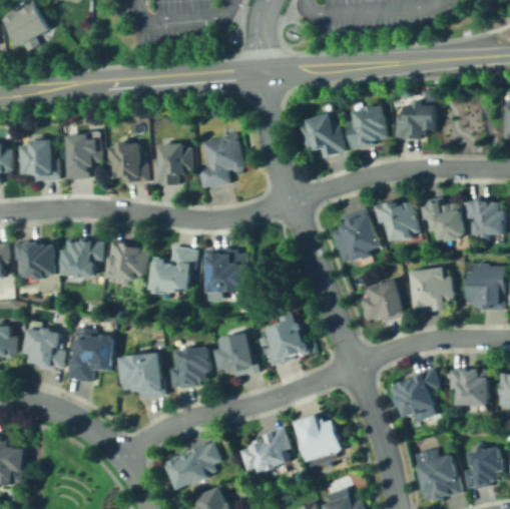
[(33,38),(36,45),(24,51),(21,44),(17,46),(1,17),(31,1),(47,30),(33,38)]
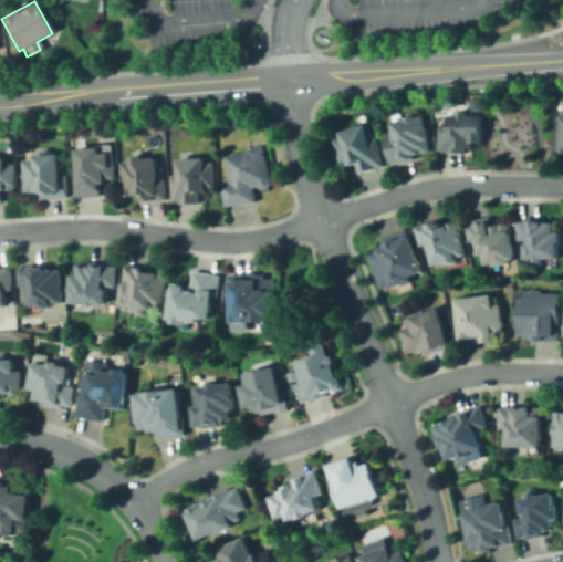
[(435,127),(444,128),(445,115),(456,116),(456,111),(467,111),(466,116),(485,117),(482,144),(469,143),(468,151),(464,149),(464,153),(434,151),(435,127)]
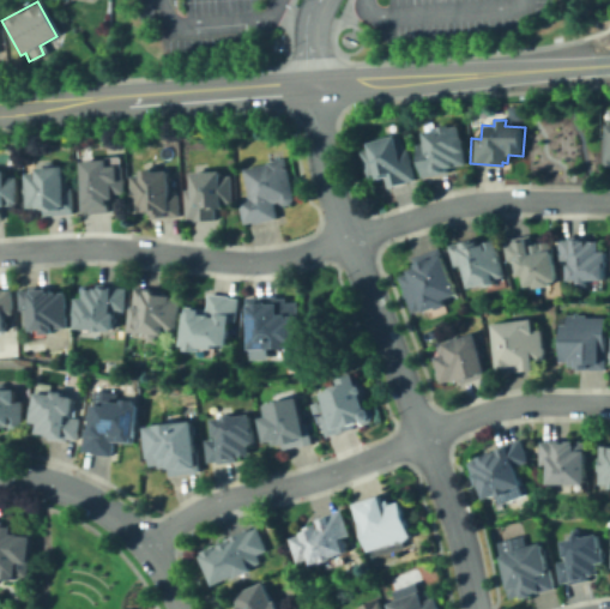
[(414,146),(422,145),(420,134),(434,132),(433,127),(446,125),(446,130),(457,127),(464,166),(444,169),(445,174),(420,179),(414,146)]
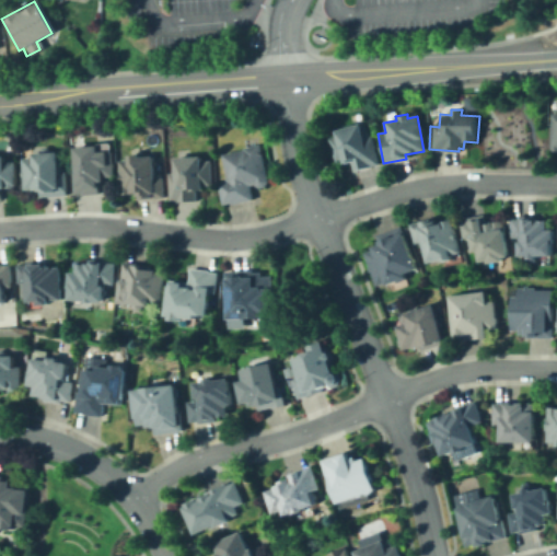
[(556,152),(547,152),(547,115),(556,115),(556,152)]
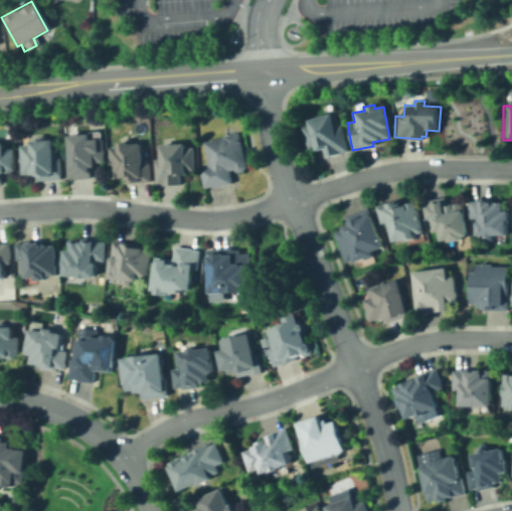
[(298,129),(308,125),(307,122),(332,115),(335,125),(339,123),(347,150),(321,157),(318,148),(305,152),(298,129)]
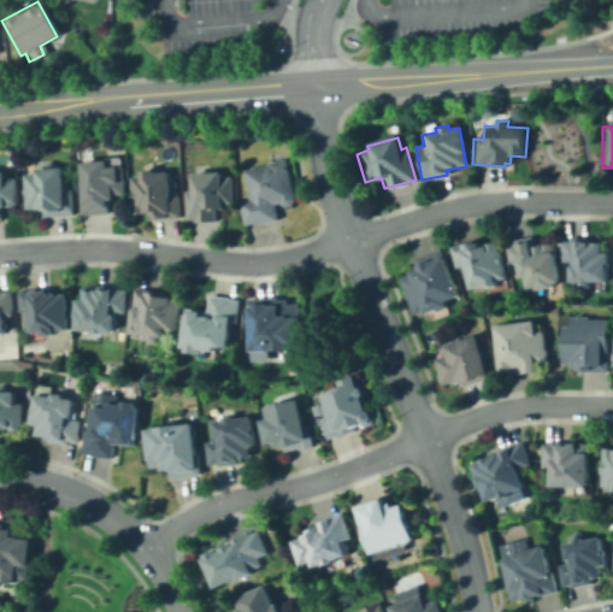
[(104,215),(77,215),(77,162),(104,162),(104,169),(121,169),(121,198),(104,198),(104,215)]
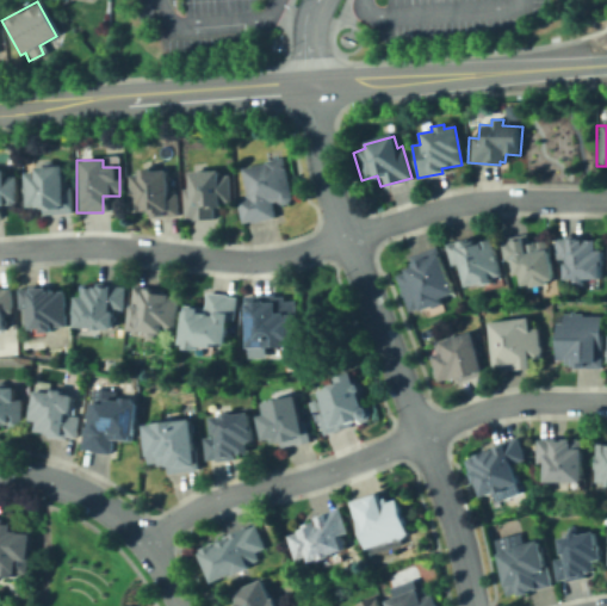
[(279,160),(290,203),(277,206),(276,202),(268,203),(272,218),(240,227),(233,201),(246,198),(239,169),(279,160)]
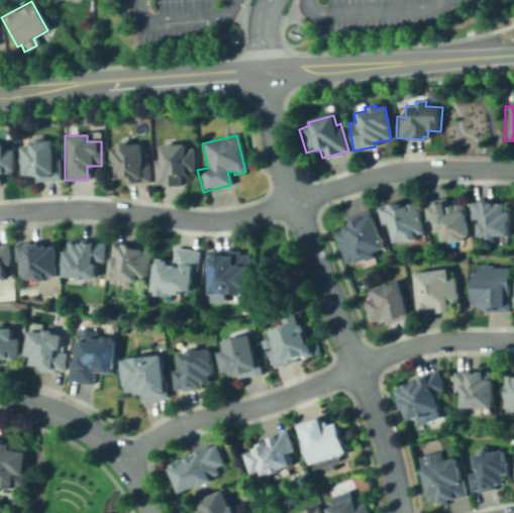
[(107,148),(115,147),(115,141),(126,140),(126,144),(137,143),(139,163),(147,162),(149,183),(126,185),(126,181),(110,182),(107,148)]
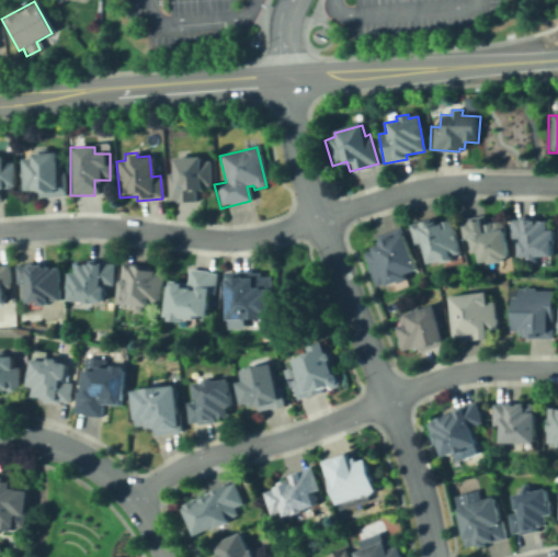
[(36,196),(25,196),(26,162),(36,162),(36,157),(61,157),(61,196),(36,196)]
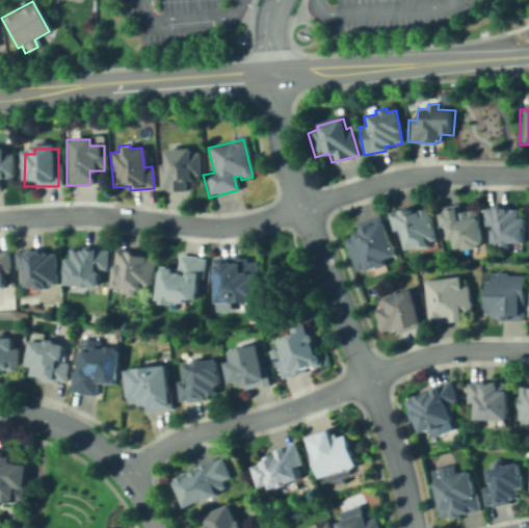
[(157,165),(162,165),(161,151),(187,149),(187,152),(196,152),(199,181),(184,181),(185,190),(159,192),(157,165)]
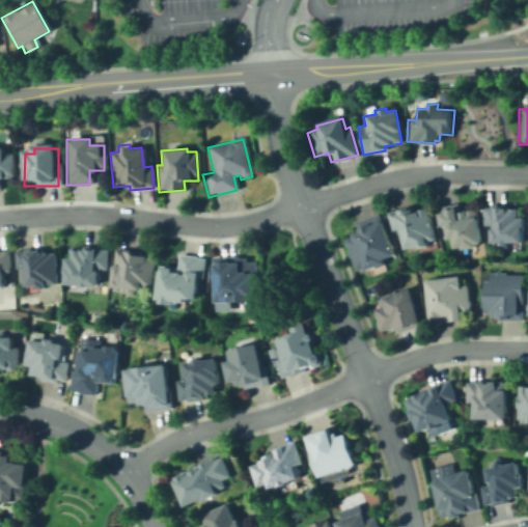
[(0,153),(4,153),(4,159),(15,159),(15,182),(4,182),(4,192),(0,192),(0,153)]
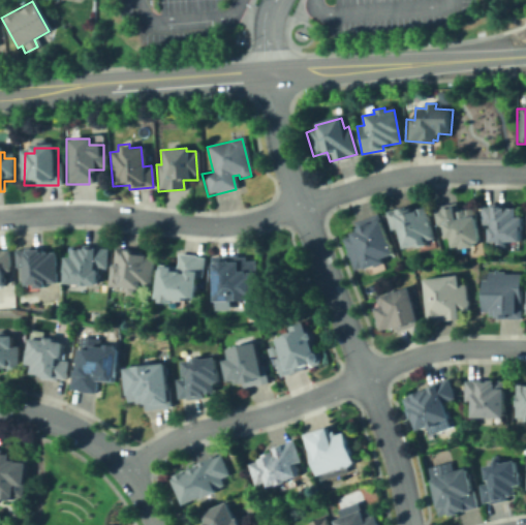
[(472,210),(480,245),(452,250),(450,239),(443,240),(440,226),(433,227),(429,208),(453,203),(455,213),(472,210)]
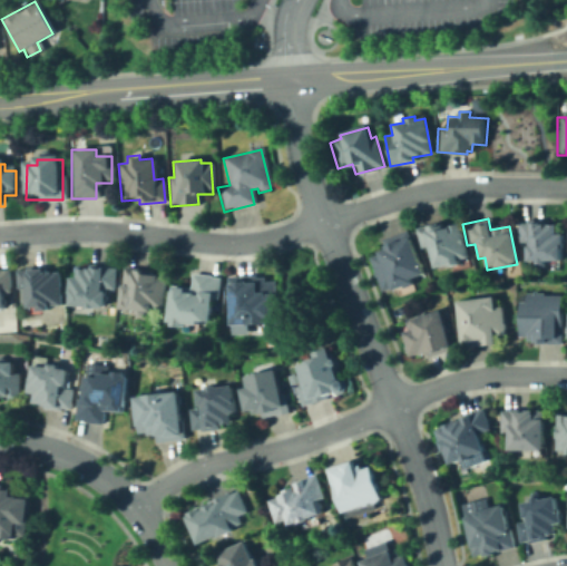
[(541,221),(541,224),(555,224),(555,232),(561,232),(561,262),(527,262),(527,243),(517,243),(517,224),(526,224),(526,221),(541,221)]
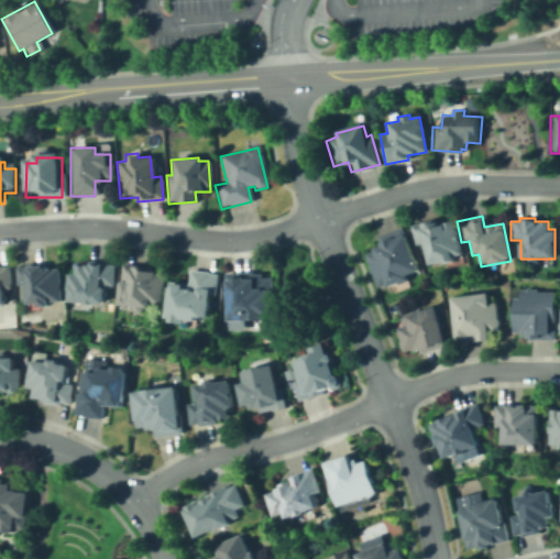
[(452,220),(460,255),(427,264),(423,245),(413,248),(408,227),(430,222),(431,225),(452,220)]
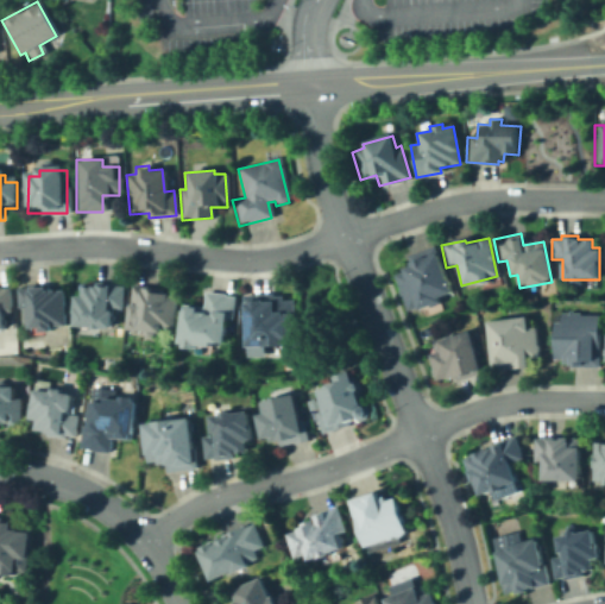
[(433,247),(448,295),(438,297),(440,301),(405,313),(394,275),(402,271),(401,268),(407,265),(404,257),(433,247)]
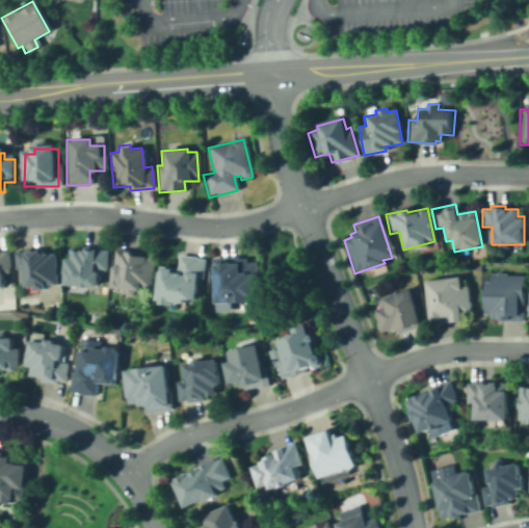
[(161,260),(158,291),(146,290),(144,293),(115,290),(120,251),(149,253),(148,259),(161,260)]
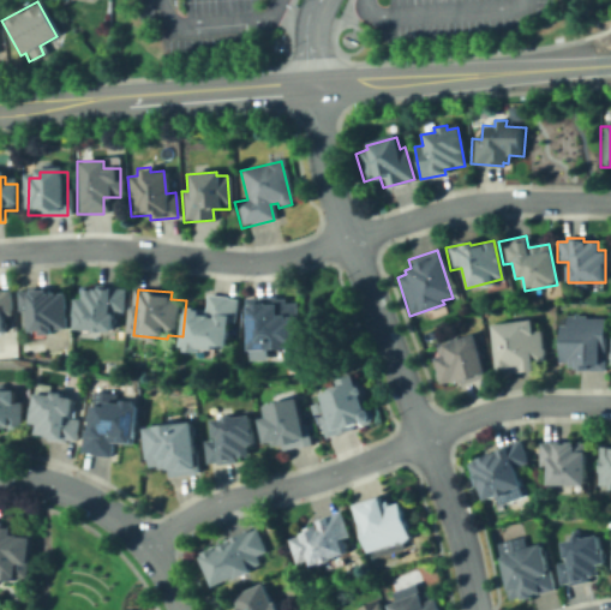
[(53,291),(53,298),(67,298),(67,334),(30,334),(30,312),(25,312),(25,291),(53,291)]
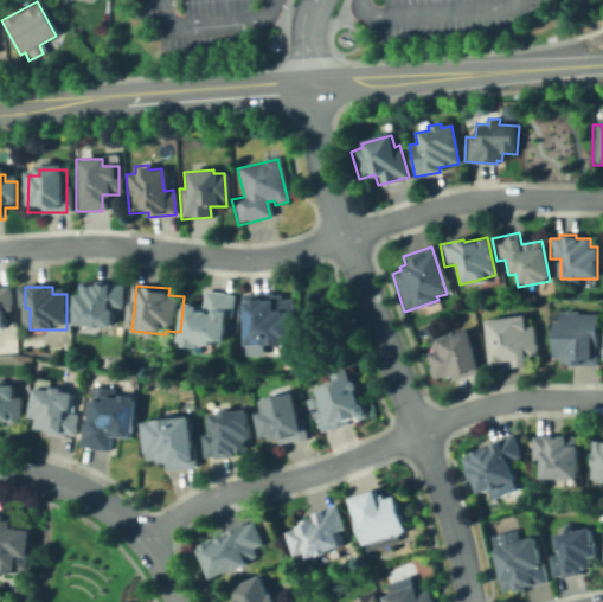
[(115,331),(76,331),(76,298),(88,298),(88,288),(124,288),(124,315),(115,315),(115,331)]
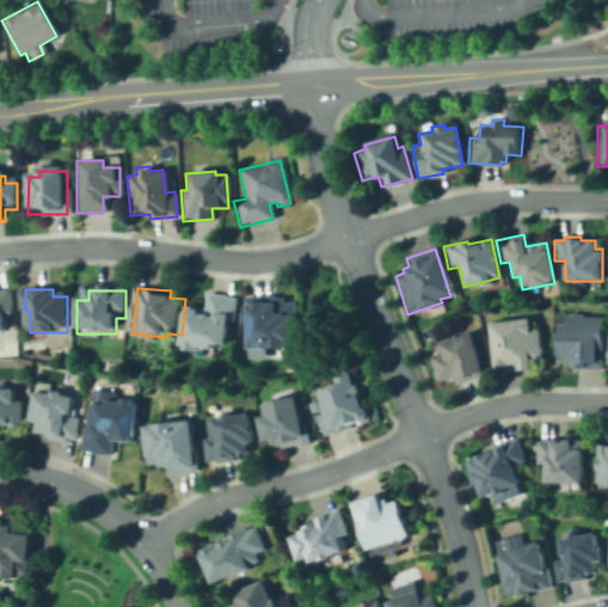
[(203,295),(234,299),(232,325),(226,324),(223,347),(213,344),(212,350),(182,347),(186,310),(201,312),(203,295)]
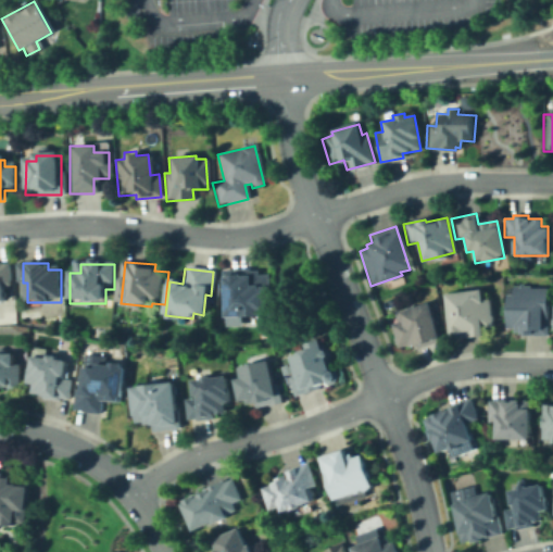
[(221,272),(249,271),(249,272),(255,272),(255,276),(267,276),(268,314),(223,316),(221,272)]
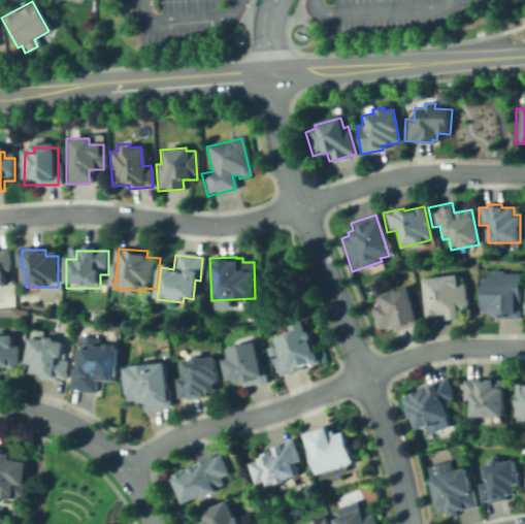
[(503,272),(503,274),(519,274),(519,319),(494,319),(494,312),(480,312),(480,283),(485,283),(485,272),(503,272)]
